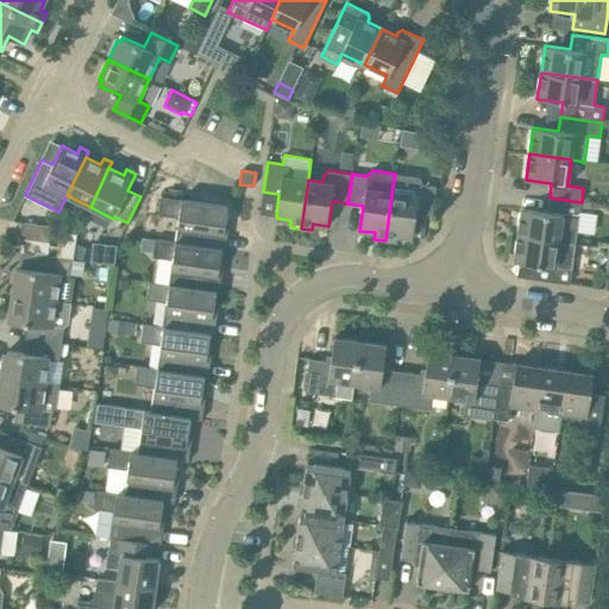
[(393,192),(385,240),(396,242),(397,236),(413,238),(416,213),(432,215),(437,186),(421,183),(421,181),(419,176),(395,174),(393,187),(393,192)]
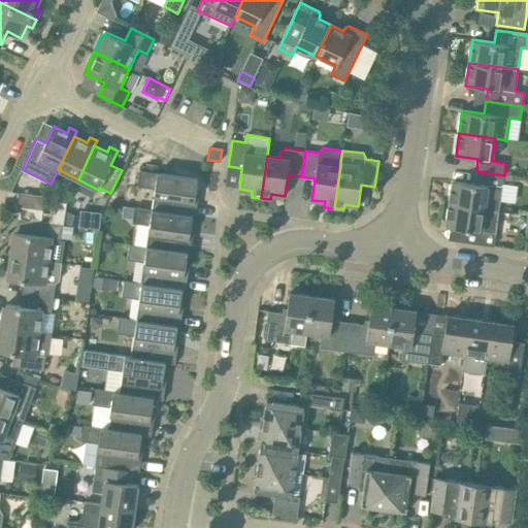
[(152,210),(193,216),(196,217),(198,202),(195,201),(198,178),(139,170),(137,186),(155,189),(152,210)]
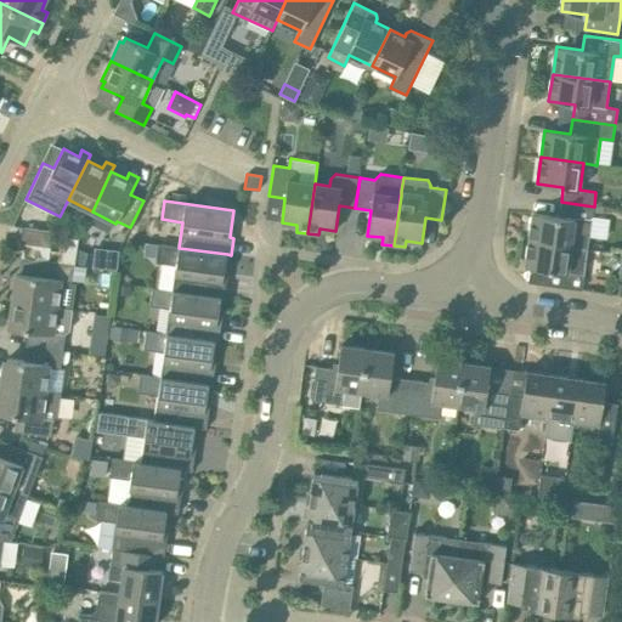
[(588,248),(594,207),(561,202),(559,216),(532,213),(529,241),(588,248)]
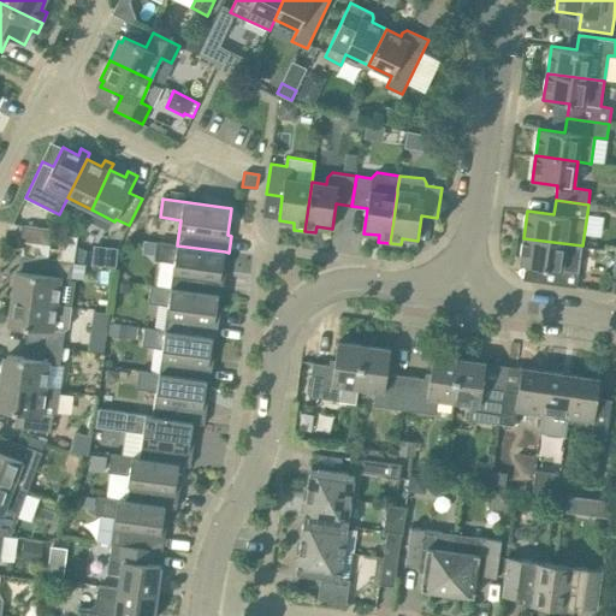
[(52,229),(46,229),(23,225),(21,241),(23,241),(45,244),(51,244),(52,229)]
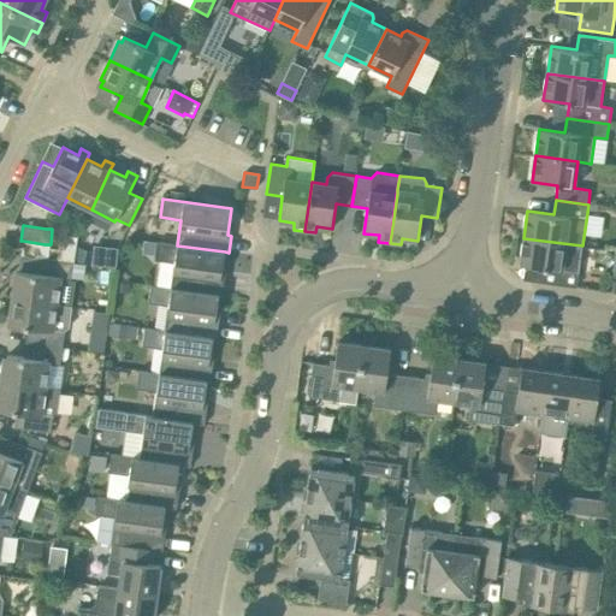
[(60,238),(60,242),(76,244),(77,237),(61,235),(60,238)]
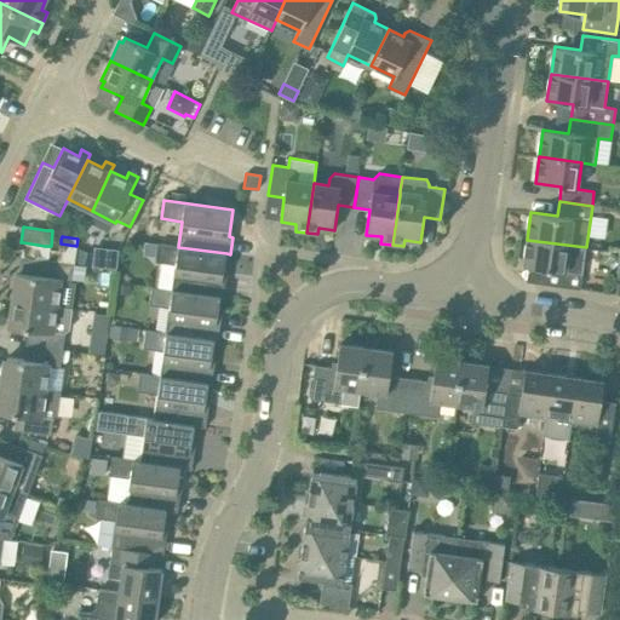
[(580,288),(586,247),(527,240),(523,267),(550,270),(547,285),(580,288)]
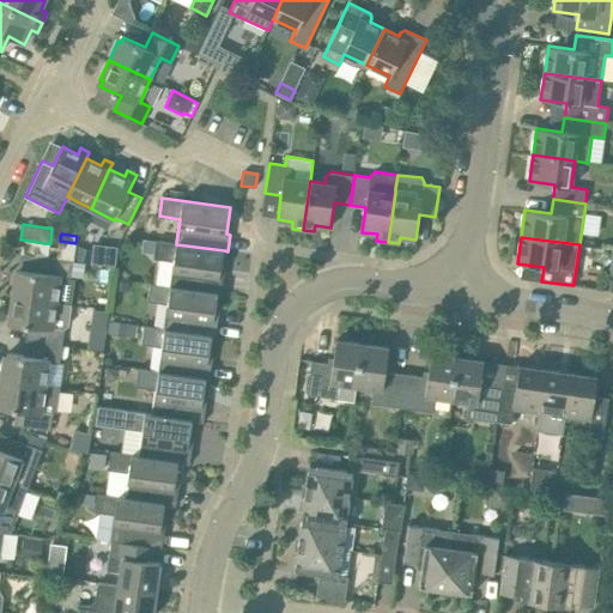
[(23,240),(20,254),(42,256),(48,258),(49,247),(50,243),(44,243),(23,240)]
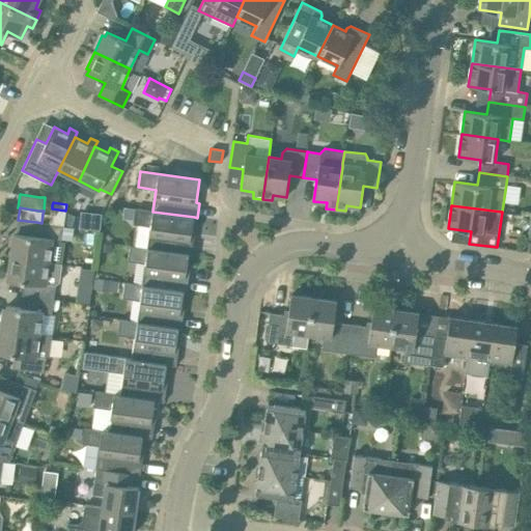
[(147,248),(189,254),(192,254),(194,240),(190,240),(194,217),(152,212),(135,210),(134,220),(133,224),(150,226),(147,248)]
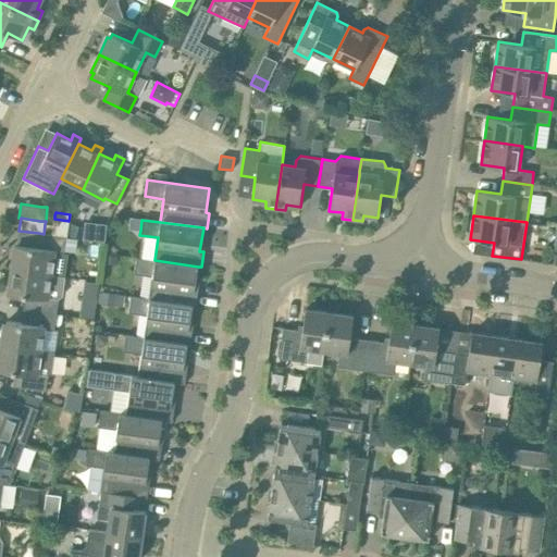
[(10,269),(52,274),(54,252),(64,254),(66,237),(44,234),(38,233),(36,247),(15,244),(14,249),(13,249),(10,269)]
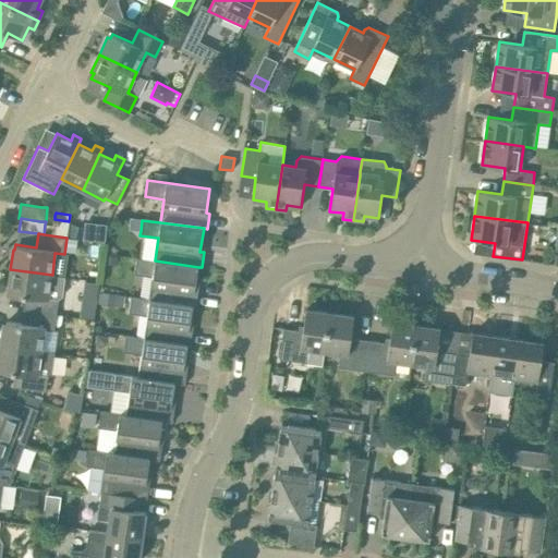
[(81,241),(69,239),(67,251),(79,253),(81,241)]
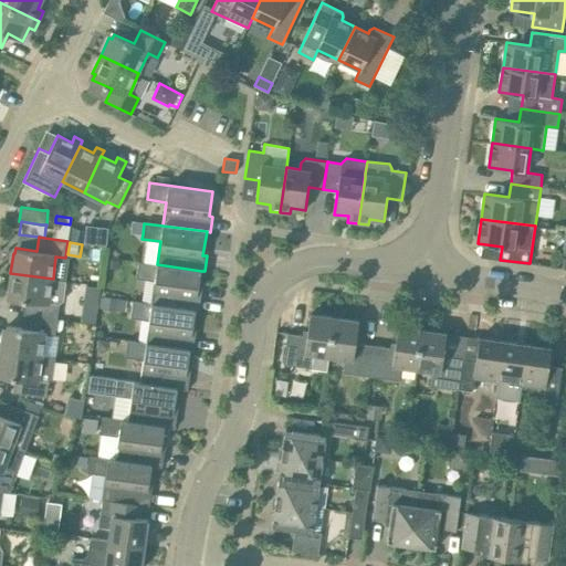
[(201,271),(157,264),(138,262),(136,279),(155,281),(152,304),(196,310),(199,311),(201,295),(198,295),(201,271)]
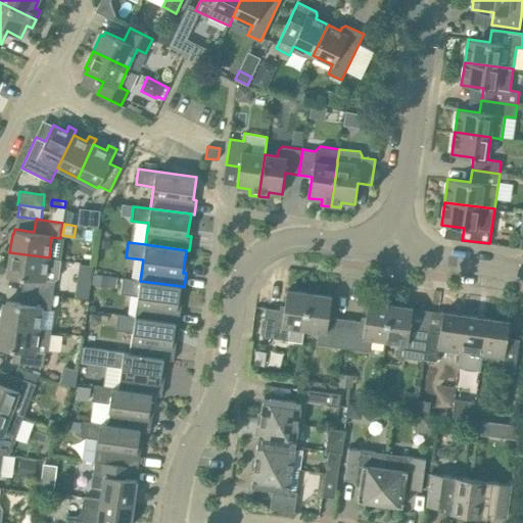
[(61,259),(49,257),(9,252),(7,271),(10,271),(9,276),(30,279),(28,291),(53,295),(55,280),(58,277),(61,259)]
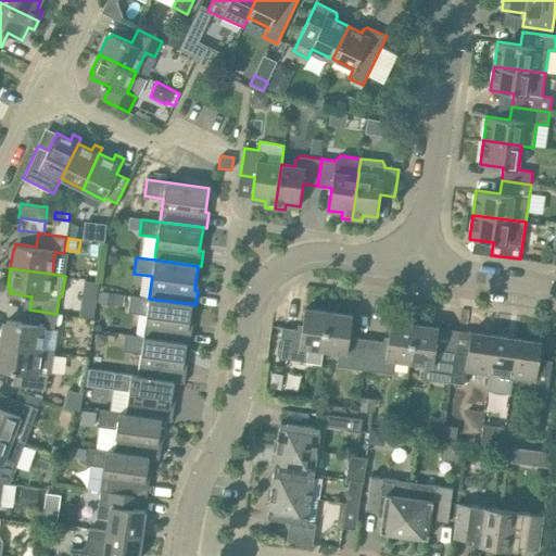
[(143,338),(187,343),(190,344),(192,329),(189,328),(192,304),(149,299),(130,297),(128,312),(147,315),(143,338)]
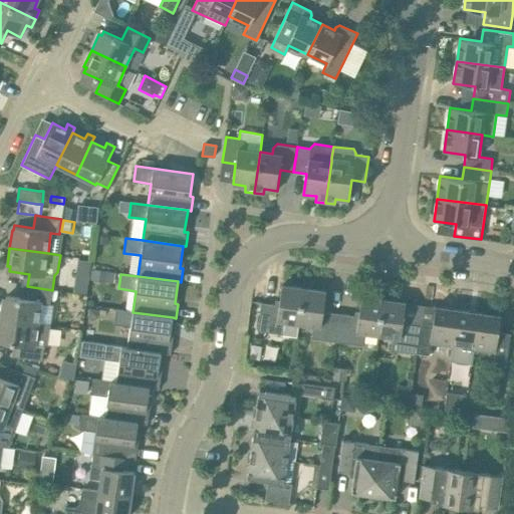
[(298,323),(303,288),(282,285),(279,305),(261,302),(257,330),(282,334),(284,321),(298,323)]
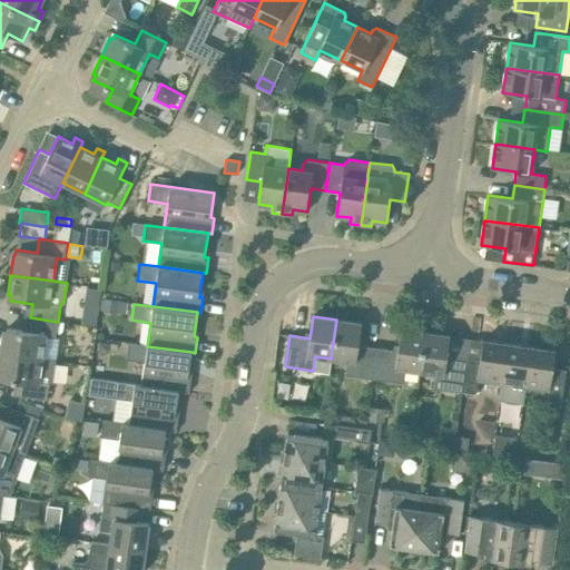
[(56,337),(58,322),(30,317),(28,332),(7,328),(6,334),(2,333),(0,353),(42,359),(46,336),(56,337)]
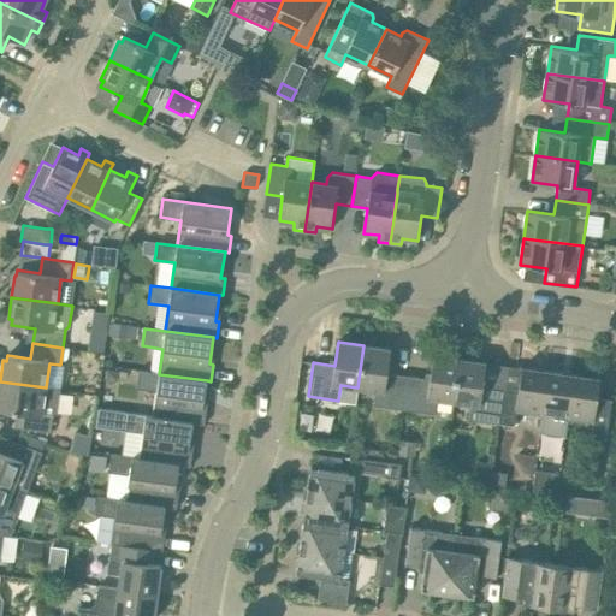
[(403,410),(408,375),(388,373),(391,349),(363,345),(357,388),(375,390),(373,406),(403,410)]
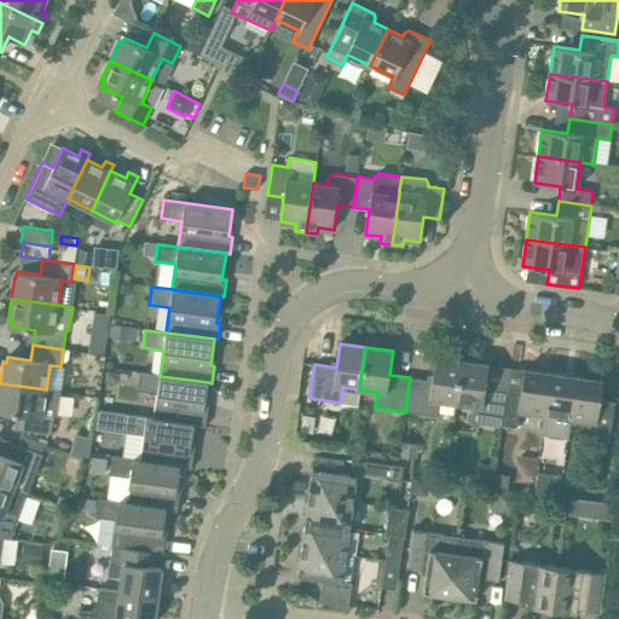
[(456,403),(462,360),(435,357),(432,381),(410,377),(405,412),(437,416),(438,400),(456,403)]
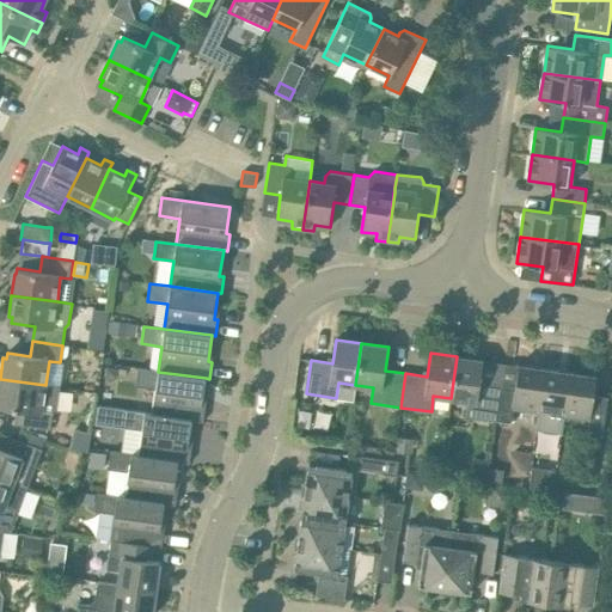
[(457,356),(451,398),(467,401),(465,416),(495,421),(501,386),(479,384),(483,360),(457,356)]
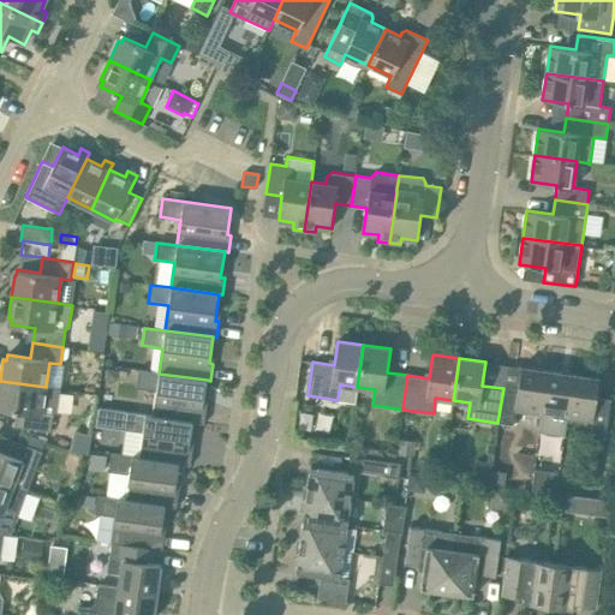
[(538,428),(547,370),(520,366),(519,377),(505,375),(503,388),(497,423),(538,428)]
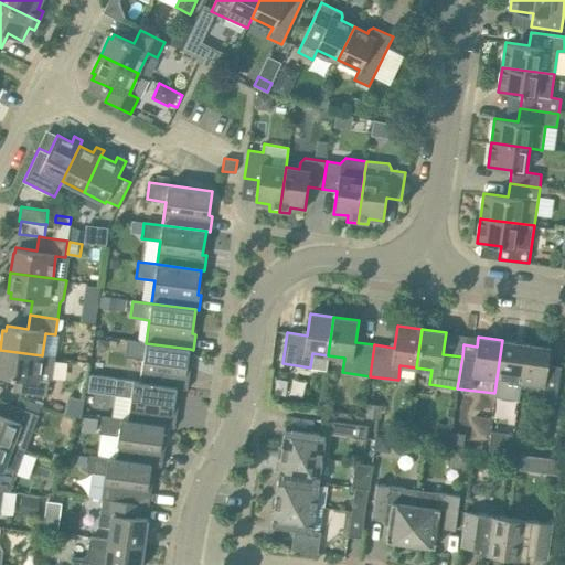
[(190,349),(146,343),(127,340),(125,356),(144,359),(140,382),(177,387),(188,388),(190,373),(187,373),(190,349)]
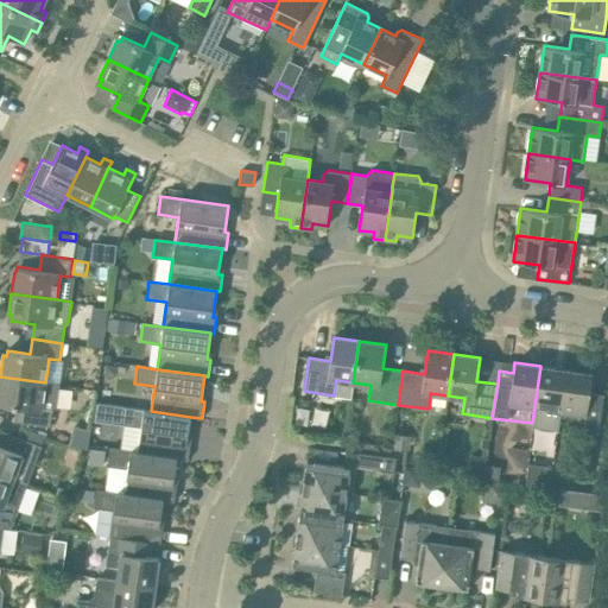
[(557,430),(565,369),(540,366),(532,423),(532,426),(557,430)]
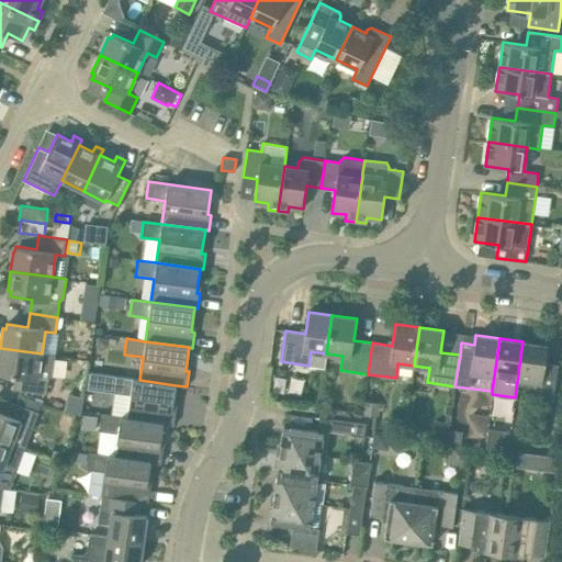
[(548,346),(523,341),(515,397),(516,397),(518,381),(541,384),(539,397),(553,400),(558,364),(544,363),(548,346)]
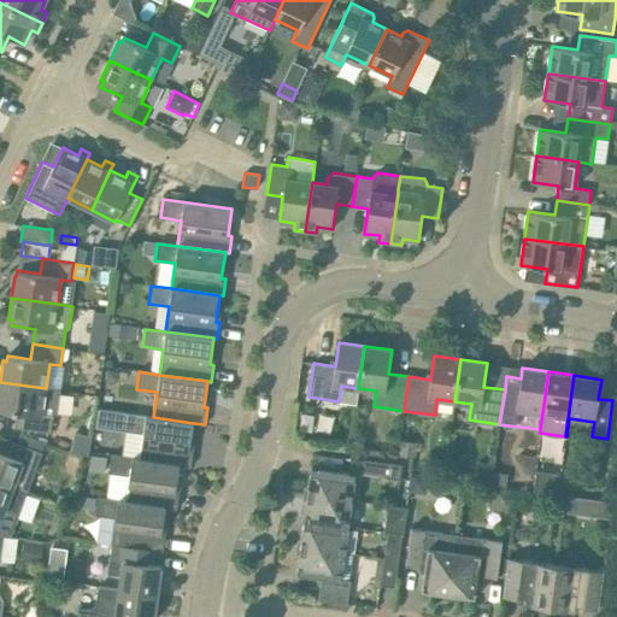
[(60,391),(46,388),(0,382),(0,404),(0,405),(0,410),(23,413),(21,429),(51,433),(53,416),(58,412),(60,391)]
